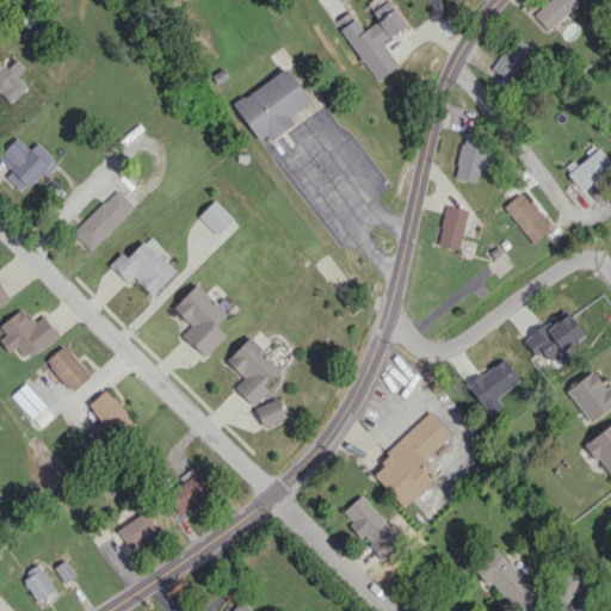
[(376,80),(399,65),(383,42),(407,25),(388,0),(372,11),(378,19),(363,30),(349,11),(334,20),(376,80)]
